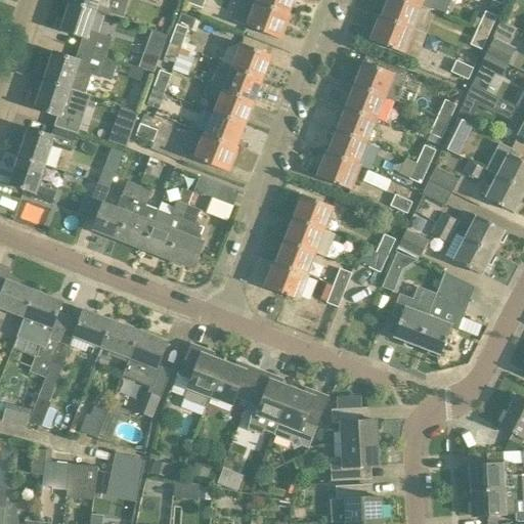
[(70,0),(69,3),(95,11),(98,0),(70,0)]
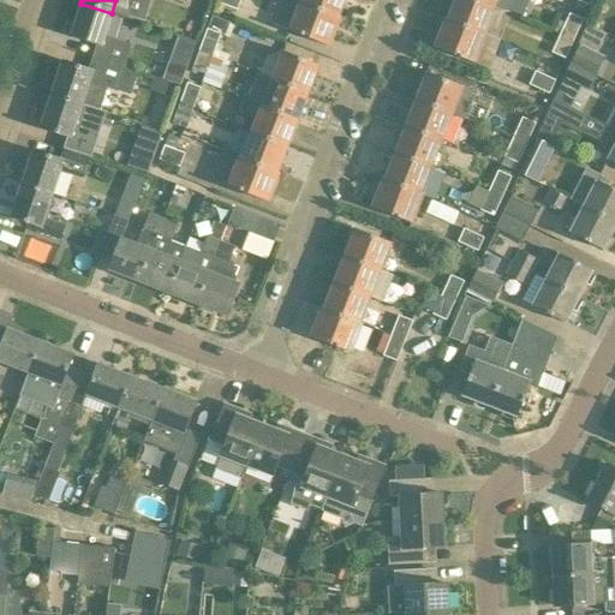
[(218,0),(216,3),(238,10),(240,0),(218,0)]
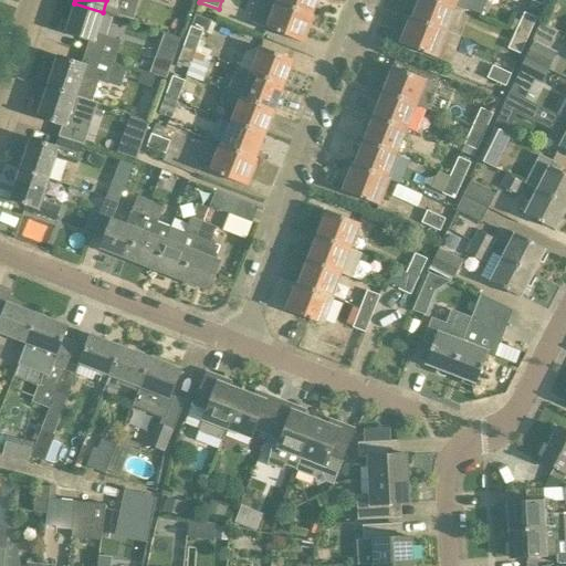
[(311,16),(270,0),(261,0),(252,24),(302,43),(312,17),(311,16)]
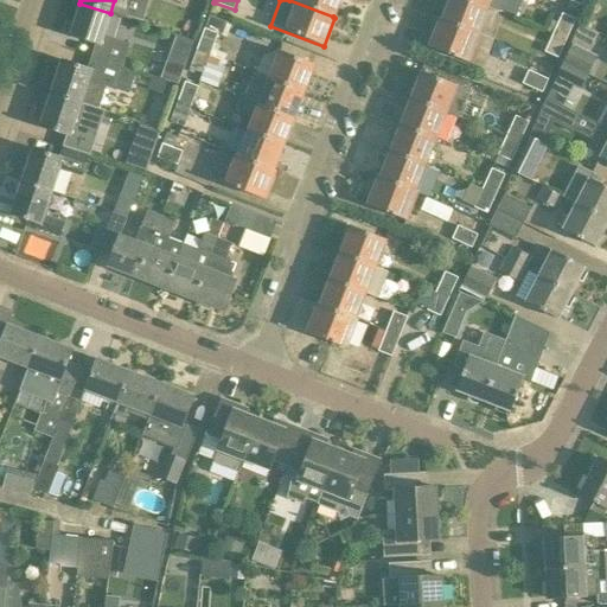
[(289,0),(333,17),(339,0),(289,0)]
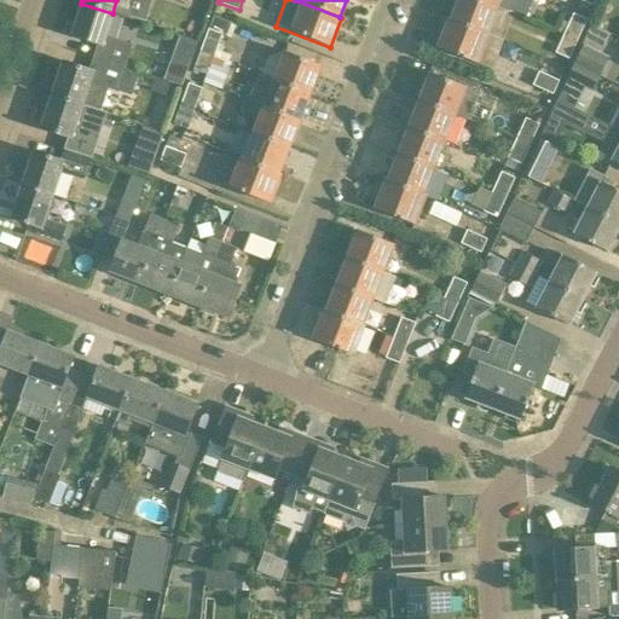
[(486,34),(496,9),(473,0),(457,0),(450,21),(486,34)]
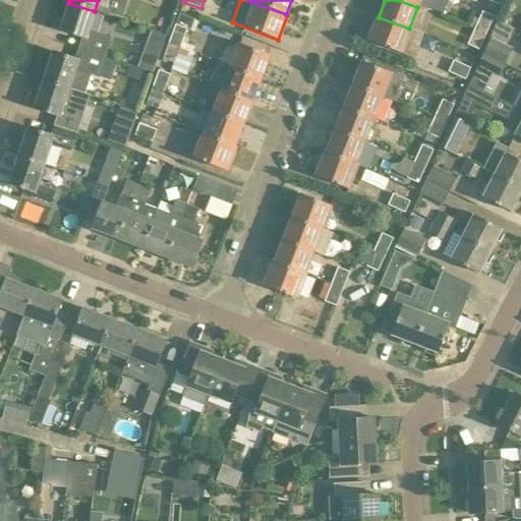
[(398,0),(417,7),(427,11),(428,8),(442,13),(447,0),(398,0)]
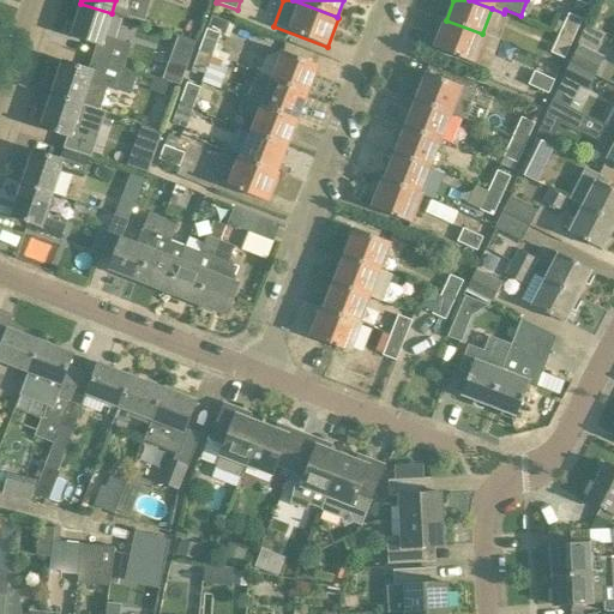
[(96,46),(91,59),(137,73),(139,66),(126,62),(132,46),(104,36),(112,13),(80,4),(70,37),(96,46)]
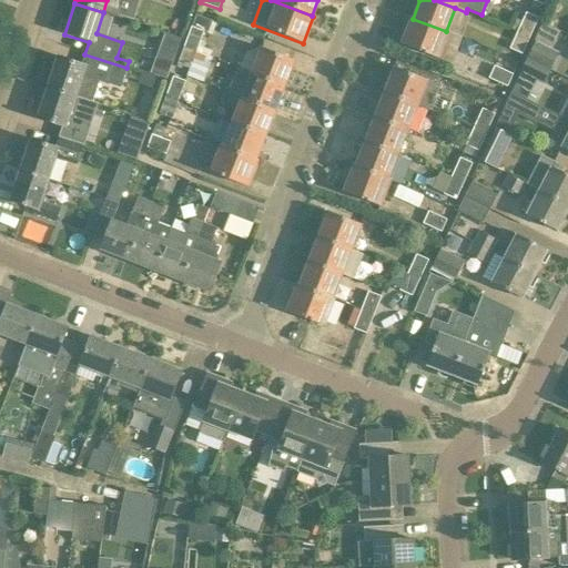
[(526,13),(517,31),(530,37),(538,19),(526,13)]
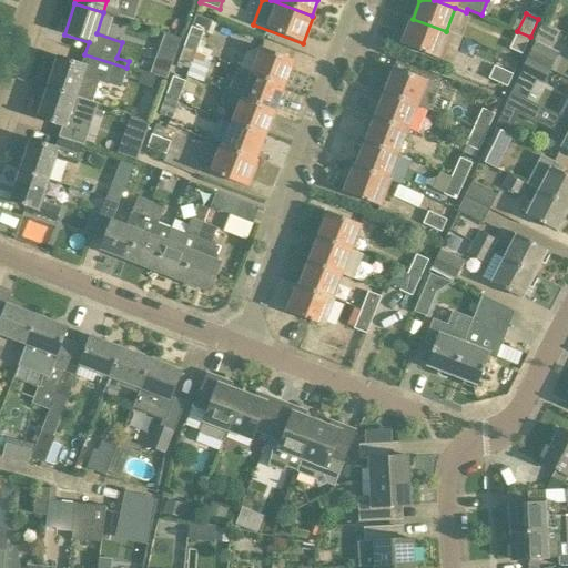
[(208,33),(212,21),(195,16),(191,28),(203,32),(208,33)]
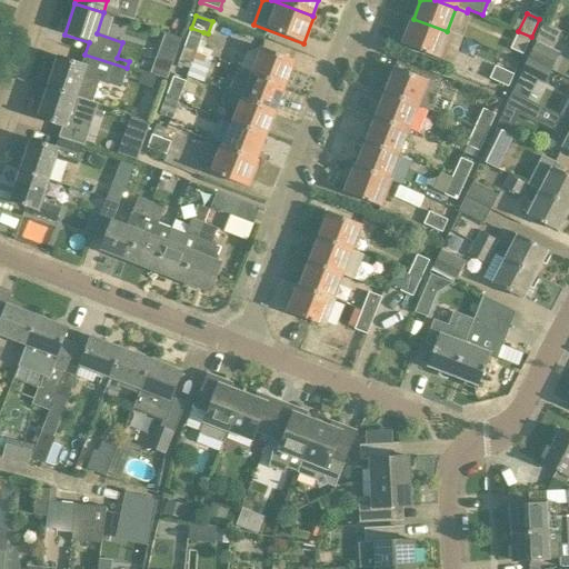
[(447,31),(413,19),(412,18),(401,45),(452,65),(463,37),(448,31),(447,31)]
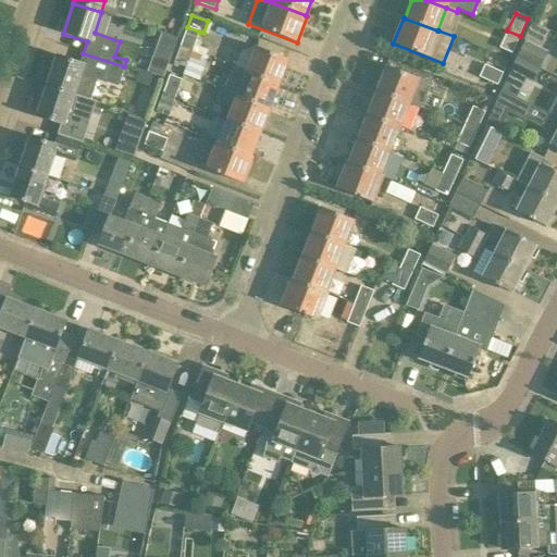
[(523,40),(523,41),(541,50),(549,31),(531,22),(523,40)]
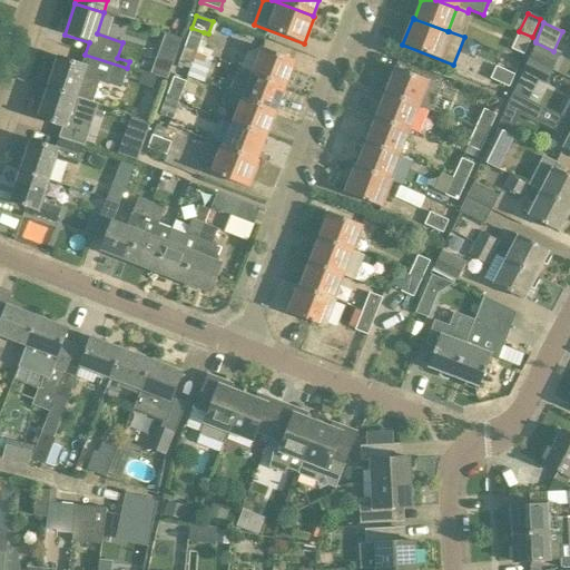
[(192,28),(185,47),(197,51),(204,32),(192,28)]
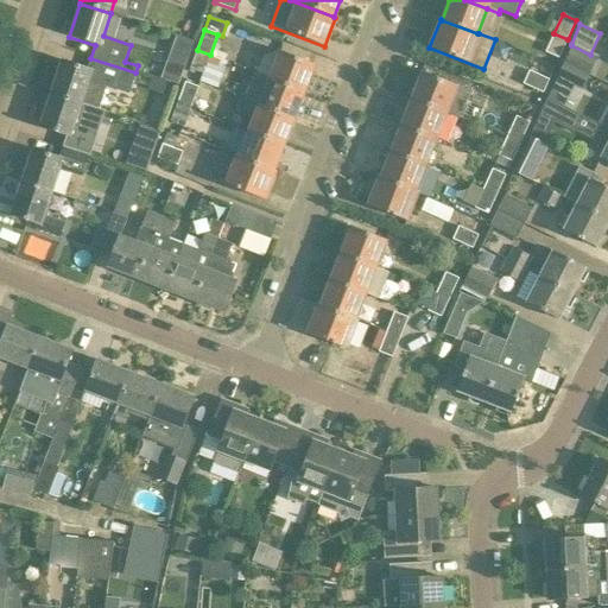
[(559,58),(568,39),(553,33),(545,52),(559,58)]
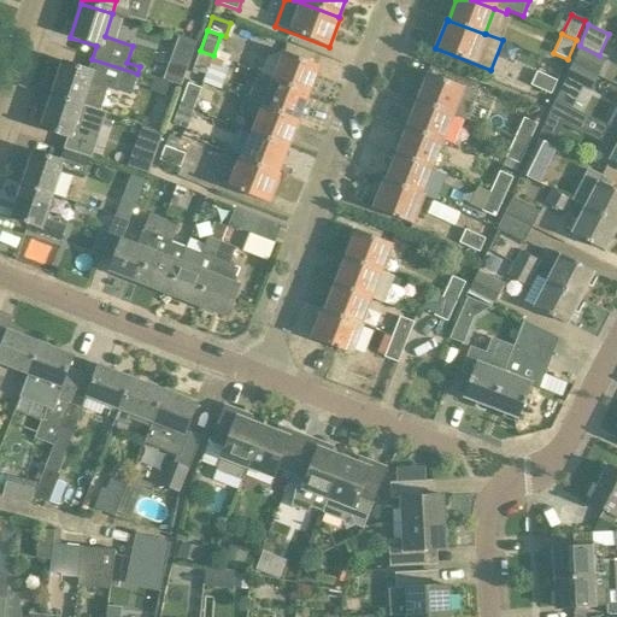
[(606,59),(599,56),(580,46),(573,62),(599,75),(606,59)]
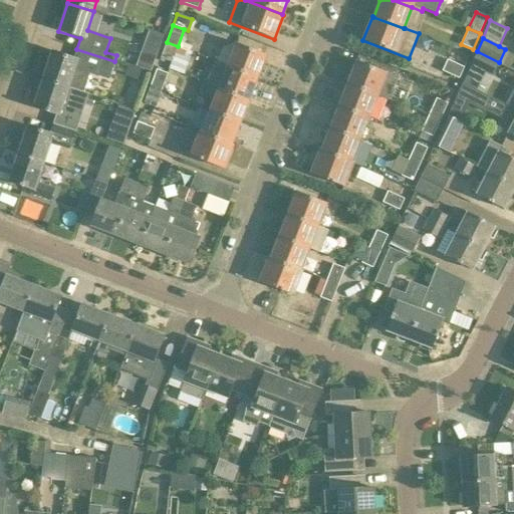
[(257,78),(266,55),(226,40),(218,62),(257,78)]
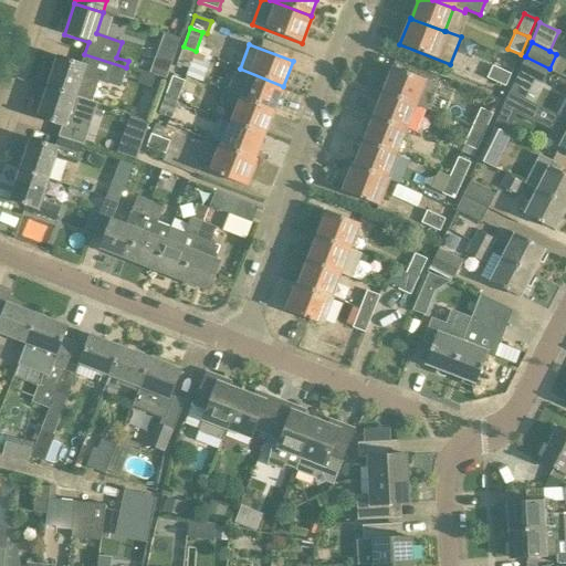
[(177,64),(189,69),(196,51),(184,46),(177,64)]
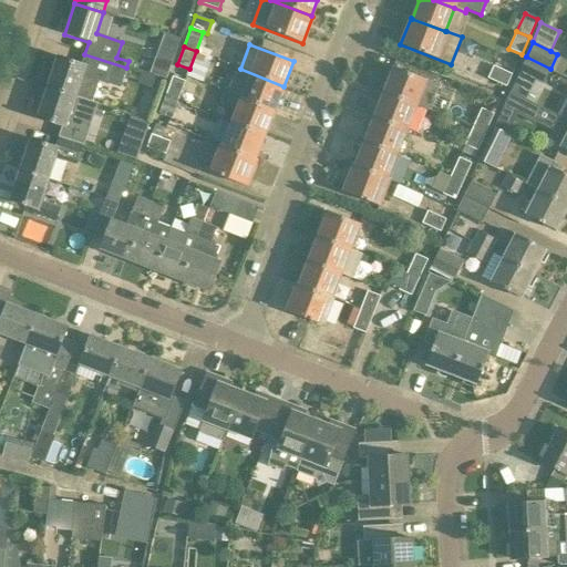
[(206,55),(196,51),(189,69),(186,76),(203,83),(209,65),(213,58),(206,55)]
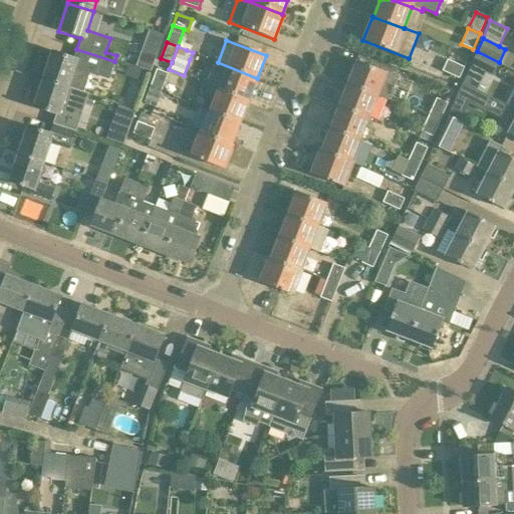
[(76,49),(73,59),(51,51),(42,79),(83,92),(89,73),(108,79),(114,61),(76,49)]
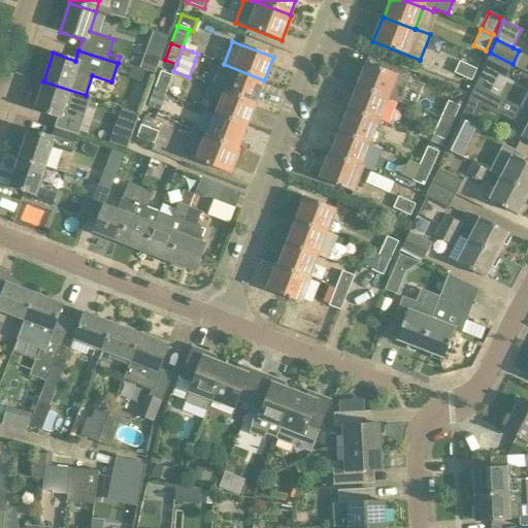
[(139,70),(154,75),(161,57),(146,53),(139,70)]
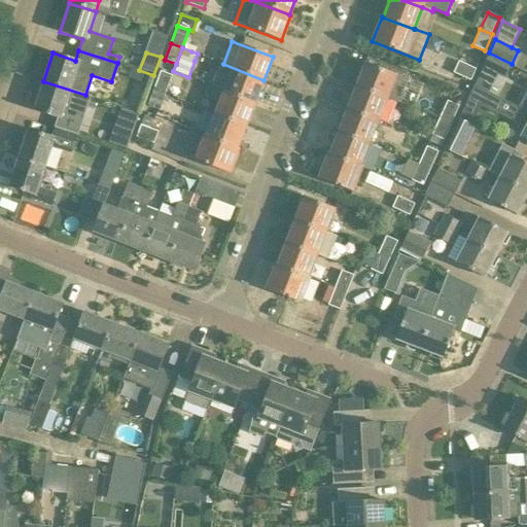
[(505,77),(512,64),(489,53),(482,69),(498,77),(500,74),(505,77)]
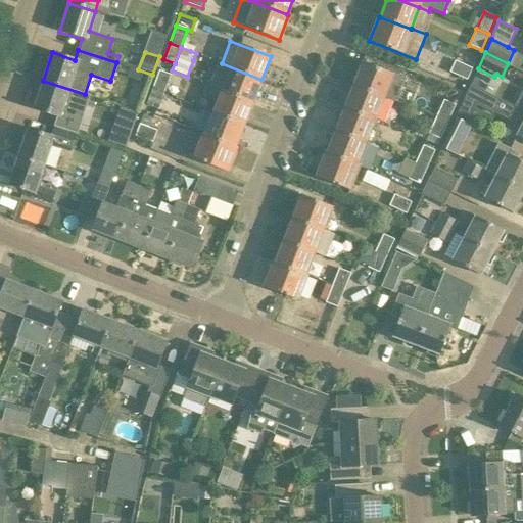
[(466,80),(471,68),(455,61),(449,72),(466,80)]
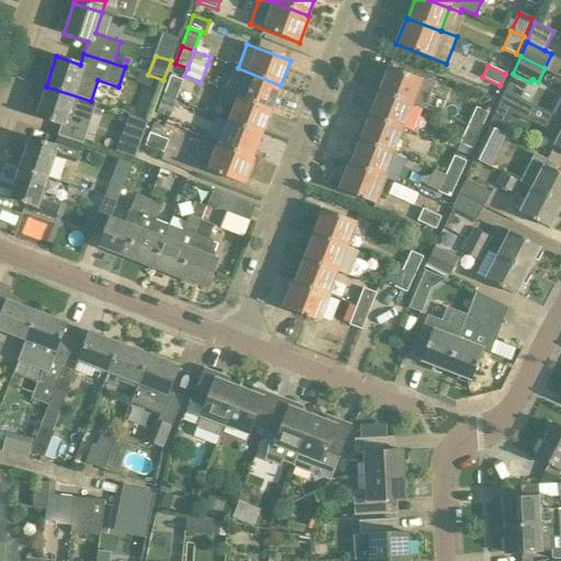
[(281,86),(238,68),(235,67),(226,92),(271,110),(281,86)]
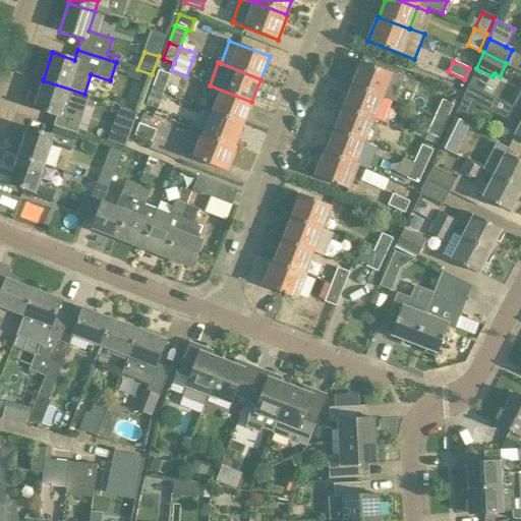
[(403,78),(391,74),(361,62),(352,84),(382,97),(394,101),(403,78)]
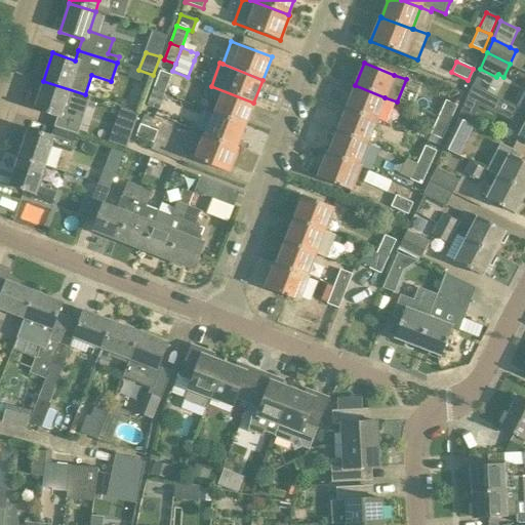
[(160,72),(153,90),(164,94),(165,92),(176,96),(183,80),(160,72)]
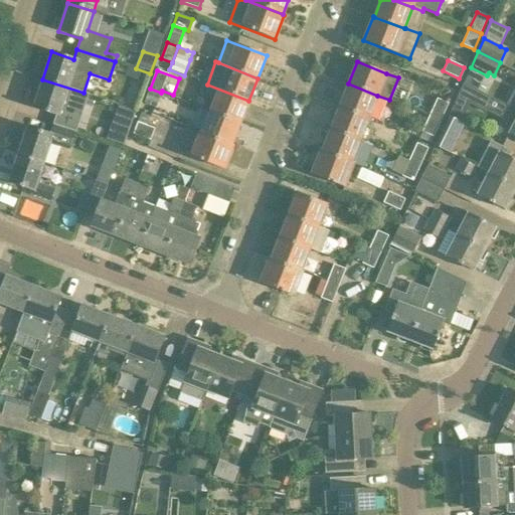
[(33,108),(55,116),(52,125),(75,132),(89,94),(83,93),(42,79),(33,108)]
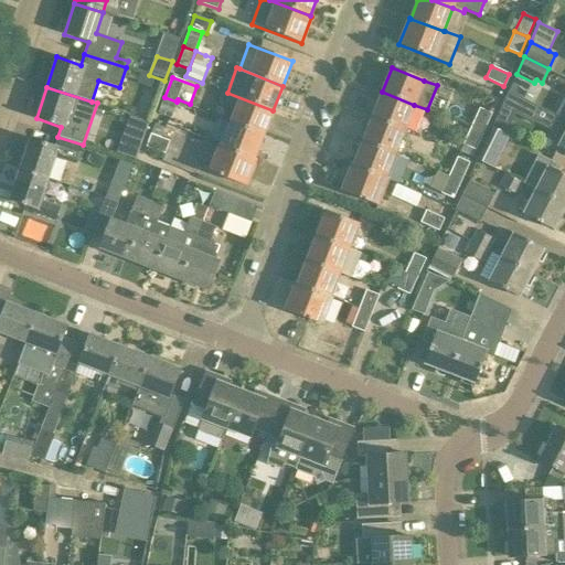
[(235,110),(231,123),(263,136),(273,110),(227,93),(223,91),(219,104),(235,110)]
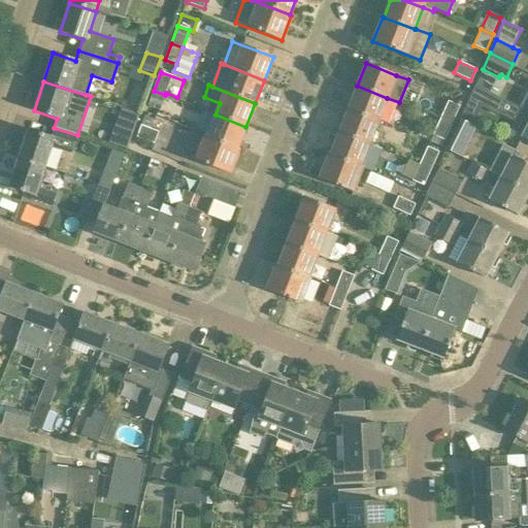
[(377,122),(387,98),(357,86),(348,110),(377,122)]
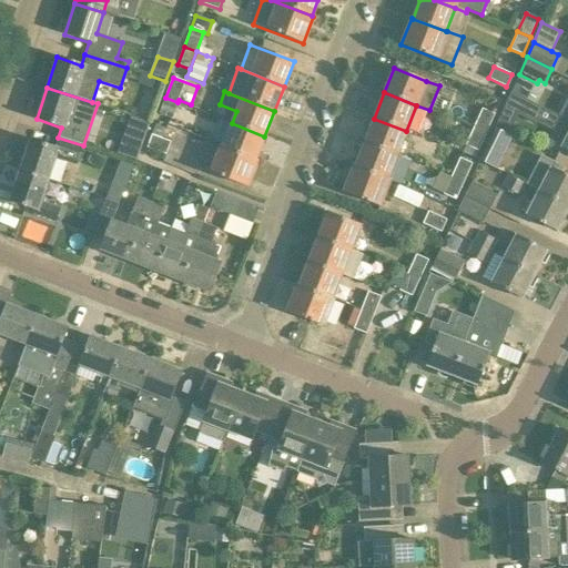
[(555,132),(563,118),(543,108),(513,93),(505,108),(536,124),(539,124),(555,132)]
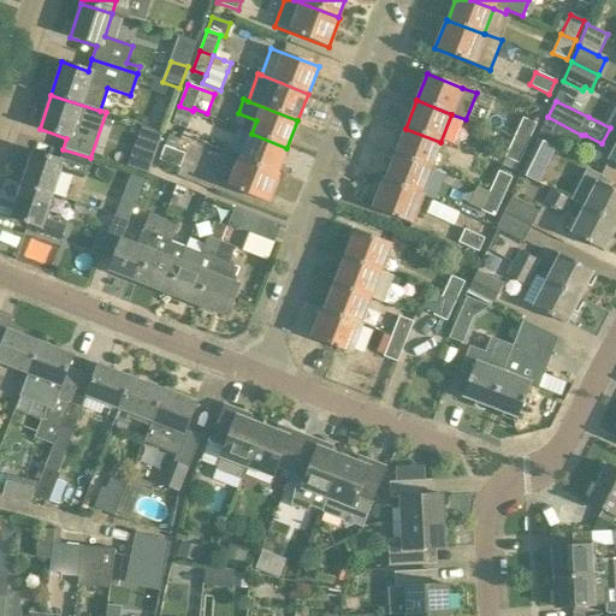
[(183,136),(193,111),(179,106),(171,131),(183,136)]
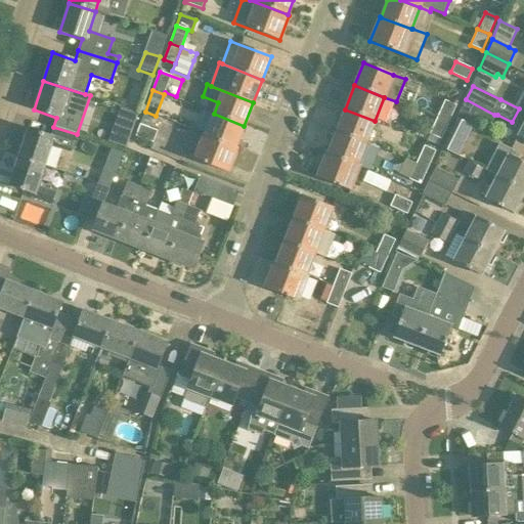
[(444,100),(437,118),(448,123),(455,105),(444,100)]
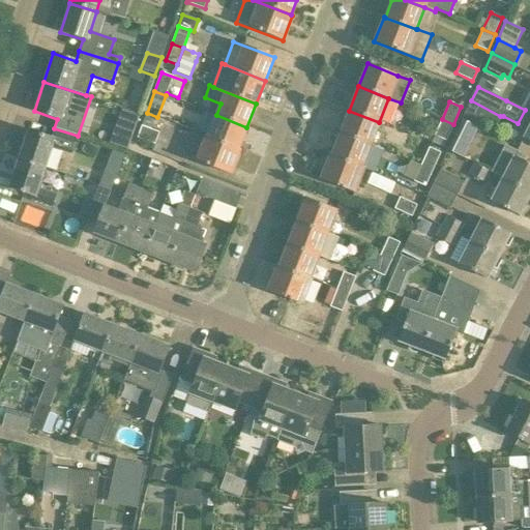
[(110,145),(126,151),(139,117),(122,111),(110,145)]
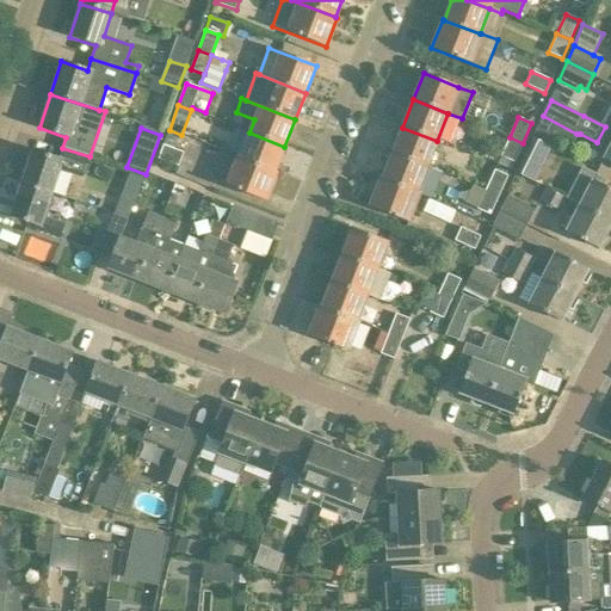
[(227,152),(238,156),(236,159),(276,174),(277,172),(275,172),(284,147),(250,133),(236,128),(227,152)]
